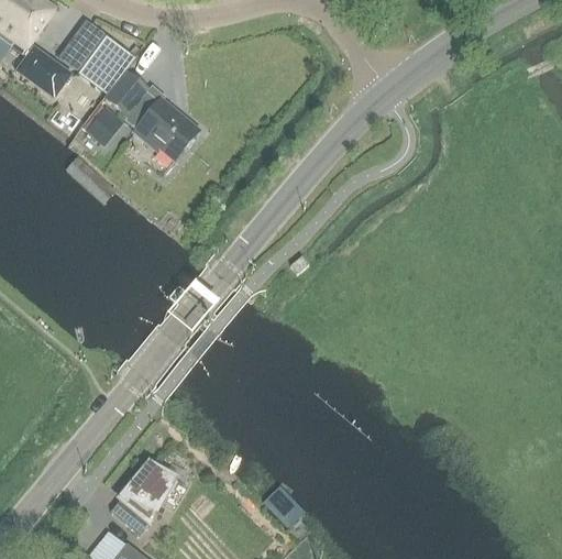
[(0,0),(0,36),(25,55),(13,70),(53,98),(70,74),(29,44),(57,4),(52,0),(0,0)]
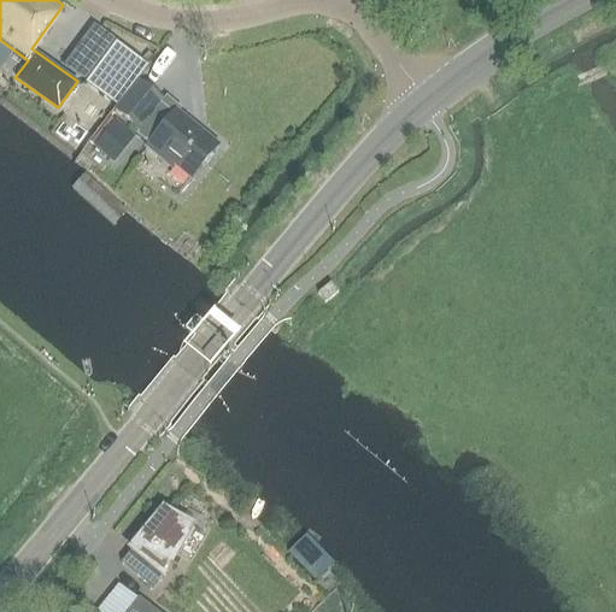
[(117,39),(97,64),(112,76),(101,92),(117,104),(148,62),(117,39)]
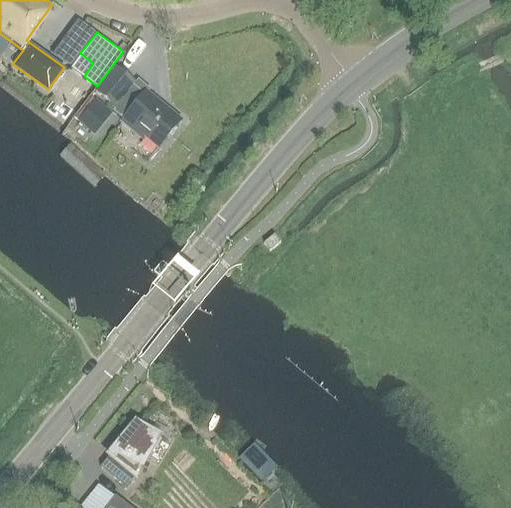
[(115,65),(96,88),(116,105),(113,108),(124,117),(122,120),(135,130),(138,127),(158,144),(180,118),(146,90),(144,92),(134,83),(135,81),(115,65)]
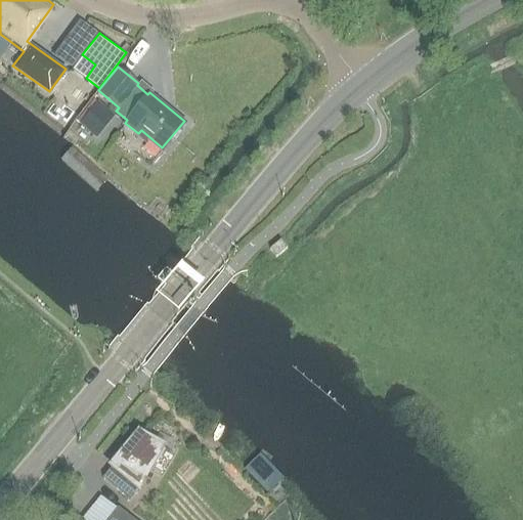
[(97,135),(116,113),(96,97),(78,120),(97,135)]
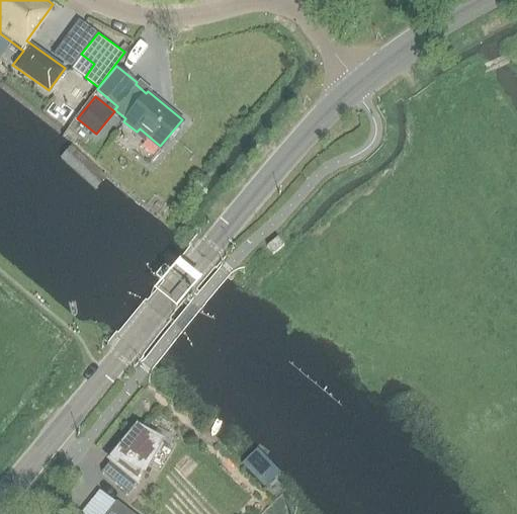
[(73,143),(61,155),(95,186),(107,174),(73,143)]
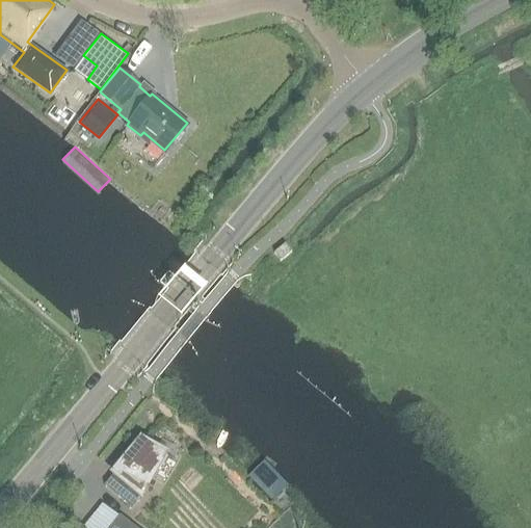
[(285,242),(274,251),(280,258),(291,251),(285,242)]
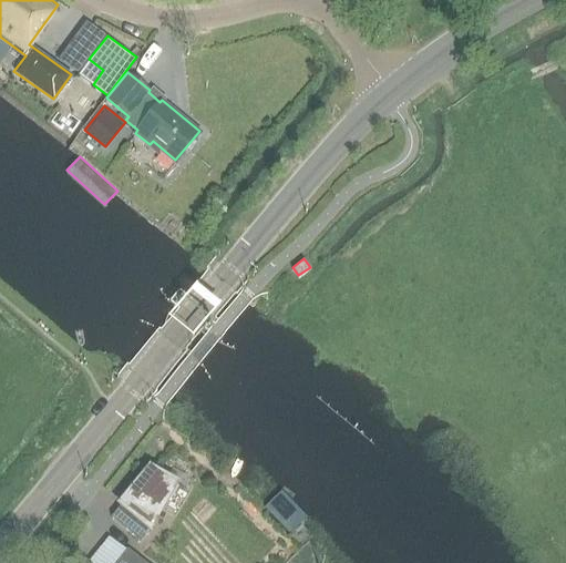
[(112,514),(142,539),(174,481),(150,468),(112,514)]
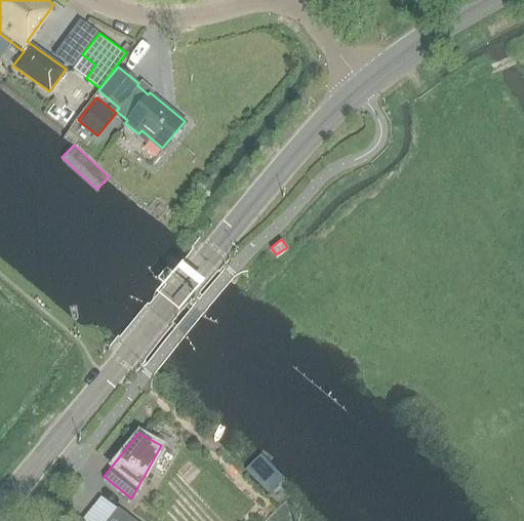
[(262,450),(246,466),(270,489),(285,474),(262,450)]
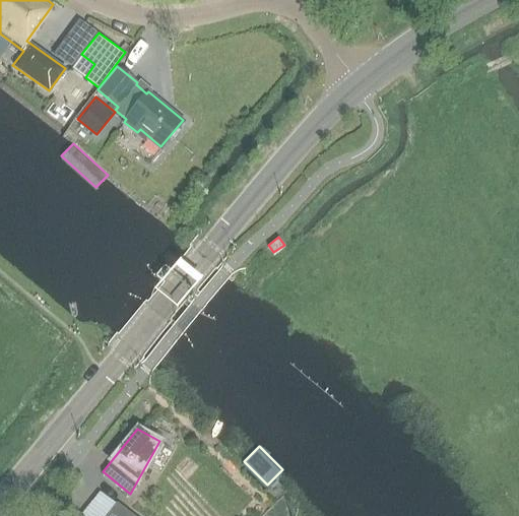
[(136,515),(117,501),(105,515),(136,515)]
